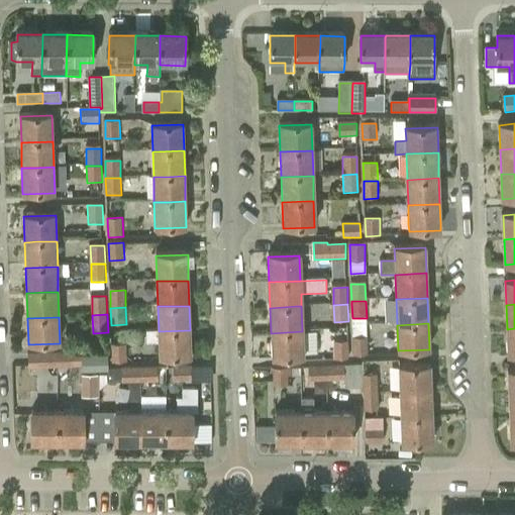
[(159,331),(148,332),(148,343),(159,342),(159,357),(190,356),(190,330),(159,331)]
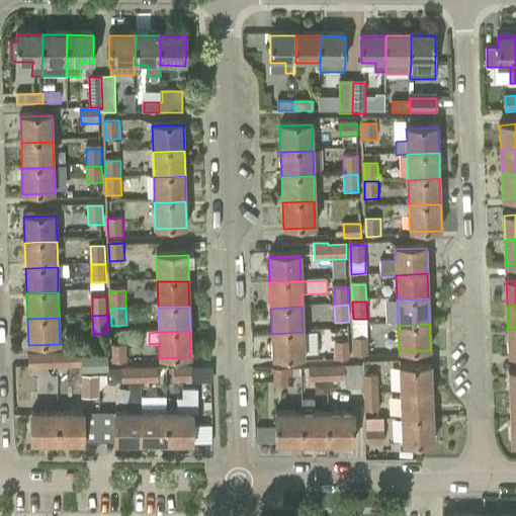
[(303,332),(271,334),(272,359),(304,358),(304,354),(318,354),(318,333),(303,334),(303,332)]
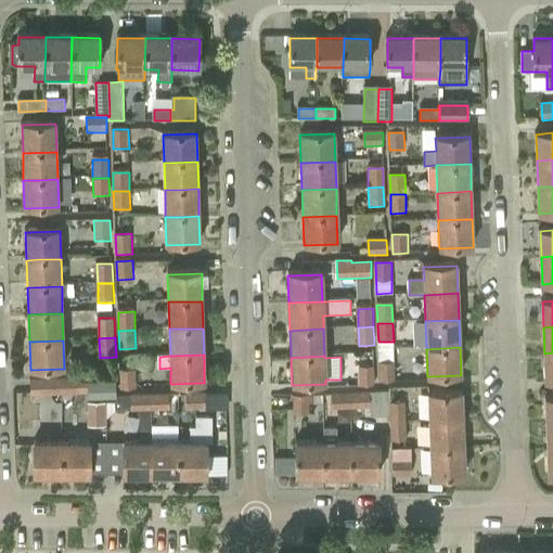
[(394,362),(378,363),(380,370),(380,371),(380,383),(395,382),(394,362)]
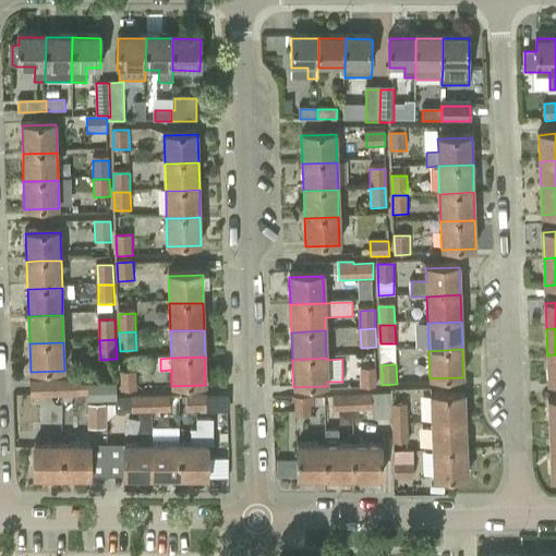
[(377,370),(362,370),(362,388),(377,388),(377,370)]
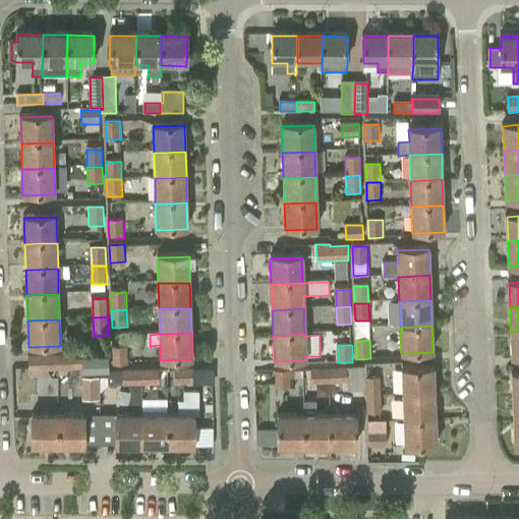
[(127,347),(112,348),(113,366),(127,365),(127,347)]
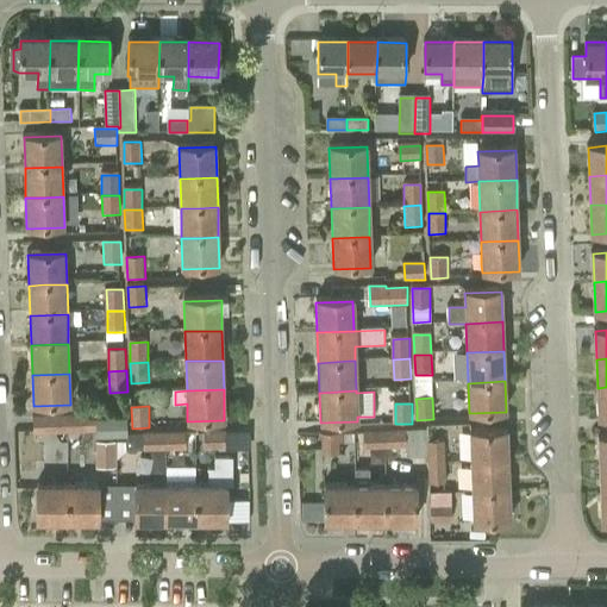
[(89,417),(68,418),(69,433),(74,433),(80,433),(91,433),(98,432),(97,419),(89,419),(89,417)]
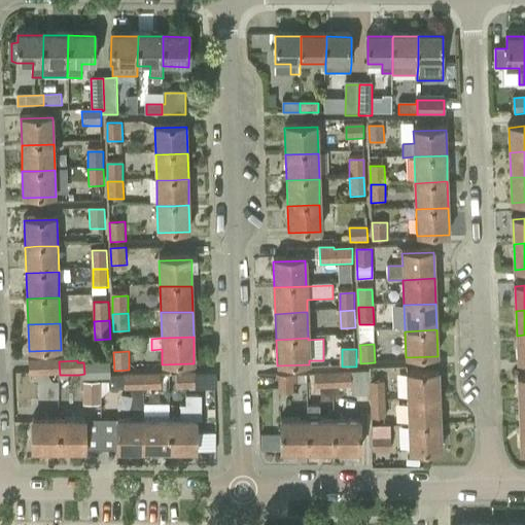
[(59,361),(29,362),(30,377),(60,375),(59,361)]
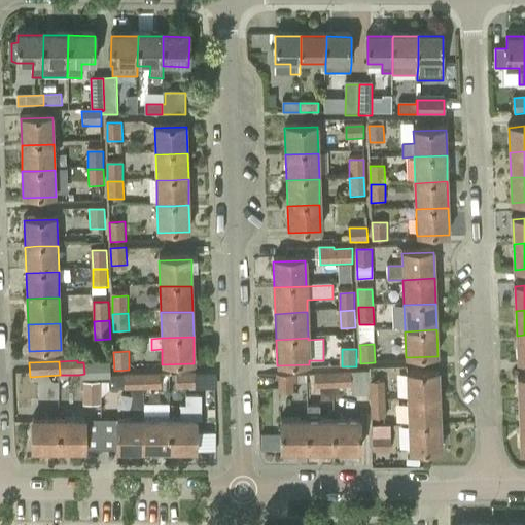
[(109,362),(83,362),(84,374),(84,377),(109,377),(109,362)]
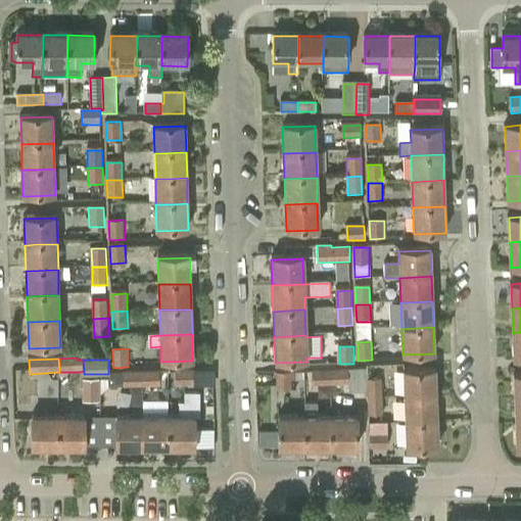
[(332,370),(331,384),(332,384),(349,383),(349,369),(332,370)]
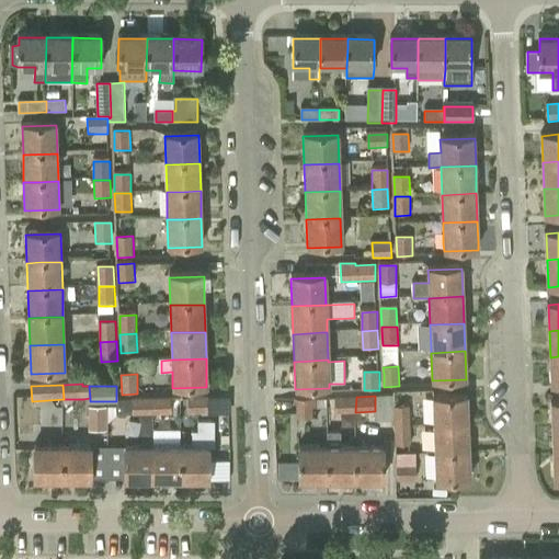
[(467,396),(433,397),(434,425),(452,425),(468,424),(467,396)]
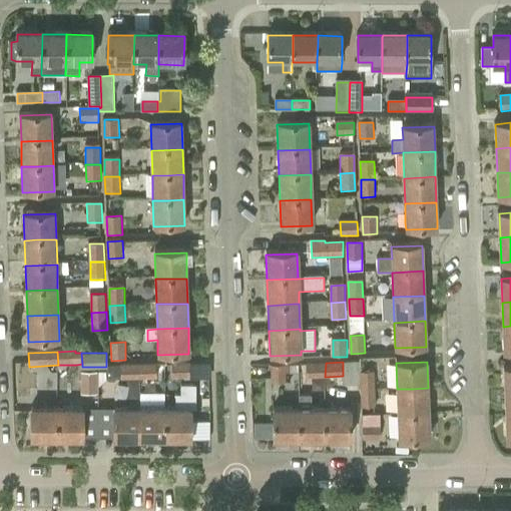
[(326,363),(309,364),(309,378),(325,377),(326,363)]
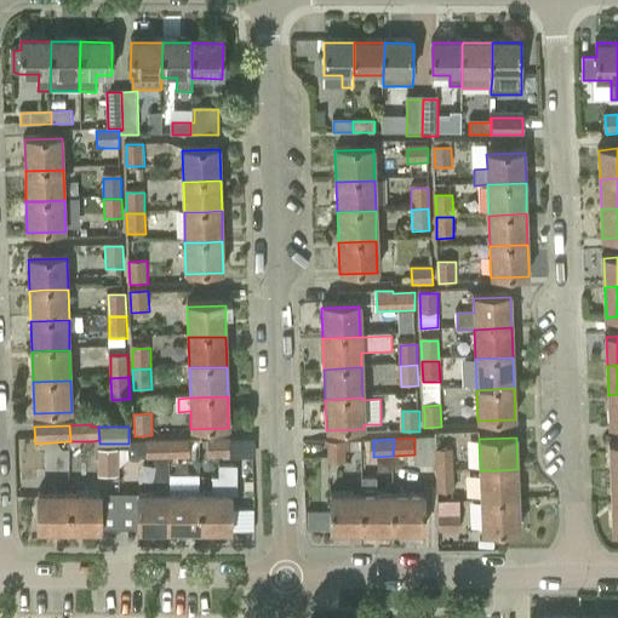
[(230,440),(209,440),(209,458),(230,458),(230,440)]
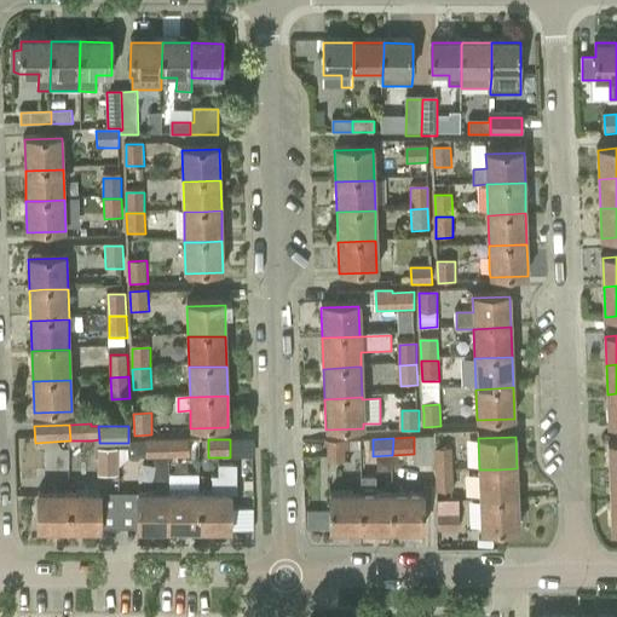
[(351,439),(327,440),(328,462),(345,462),(345,453),(352,451),(351,439)]
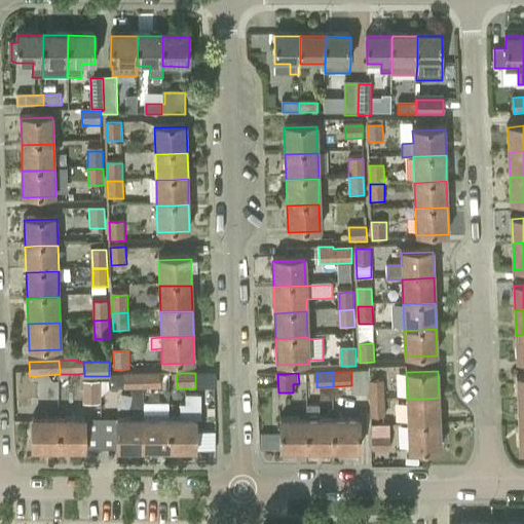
[(142,374),(110,375),(110,390),(142,389),(142,374)]
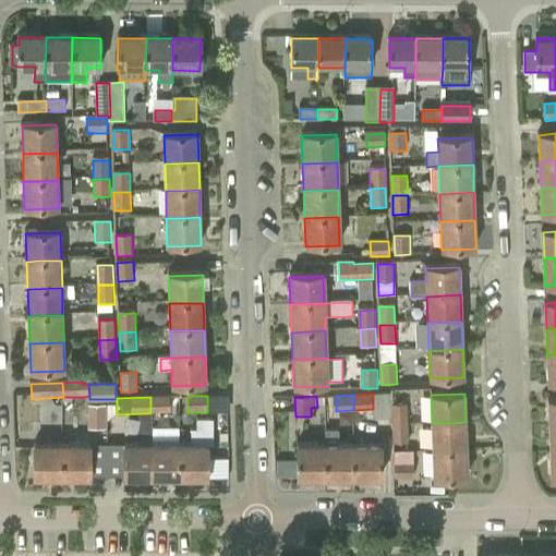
[(170,397),(150,397),(150,413),(171,412),(170,397)]
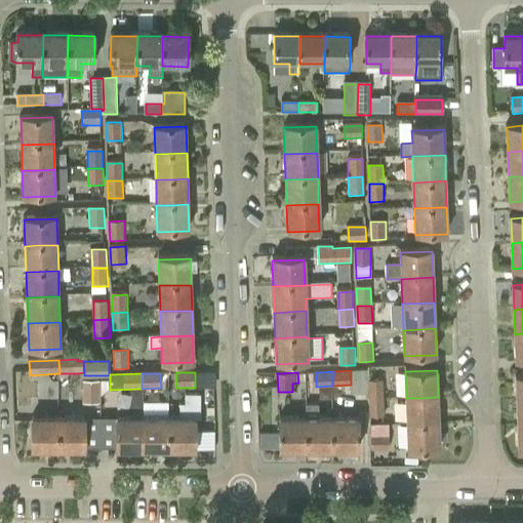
[(101,381),(84,381),(84,404),(101,403),(101,381)]
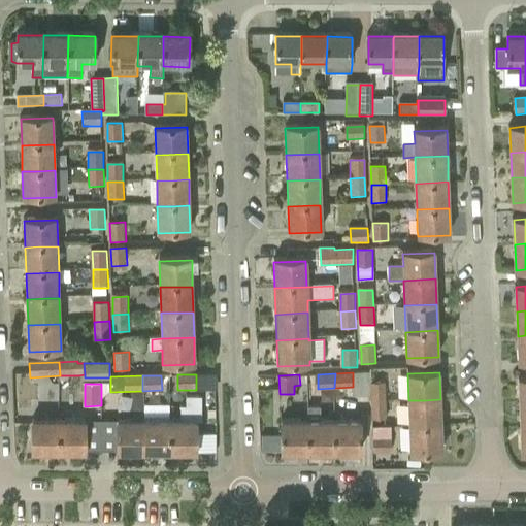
[(386,384),(371,384),(371,396),(371,401),(386,401),(386,384)]
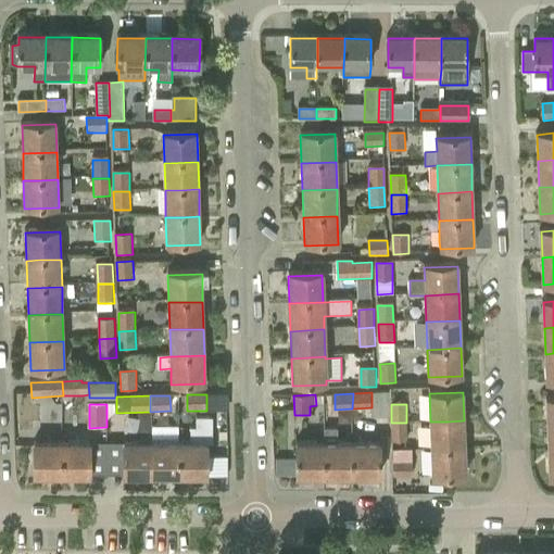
[(179,444),(179,479),(208,479),(208,476),(208,444),(213,444),(214,418),(198,418),(198,428),(192,428),(192,444),(179,444)]
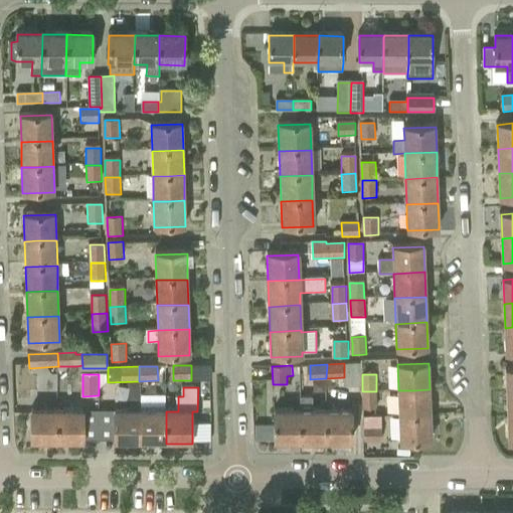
[(414,390),(398,390),(399,416),(431,415),(430,389),(414,390)]
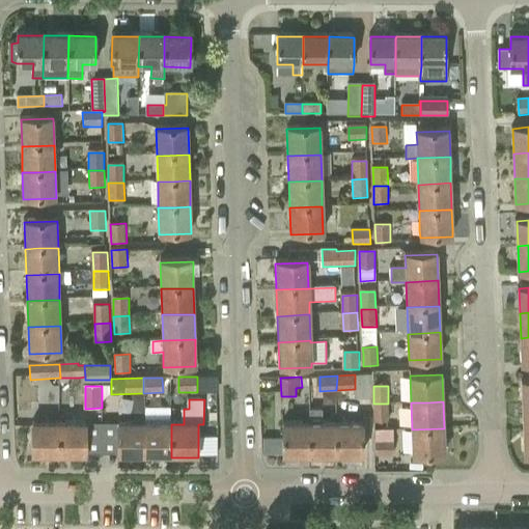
[(388,404),(373,404),(374,421),(389,421),(388,404)]
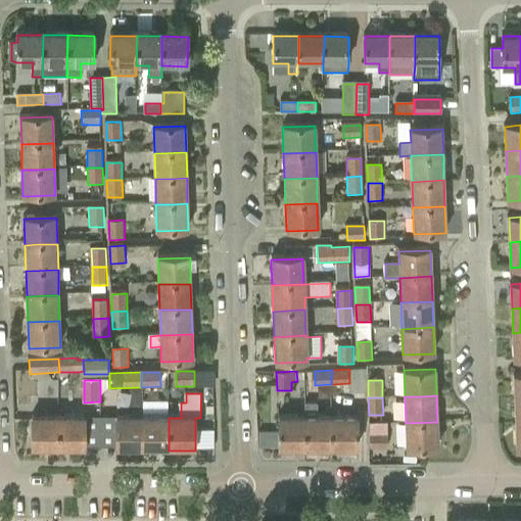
[(143,418),(143,451),(169,451),(169,418),(169,401),(143,401),(143,418)]
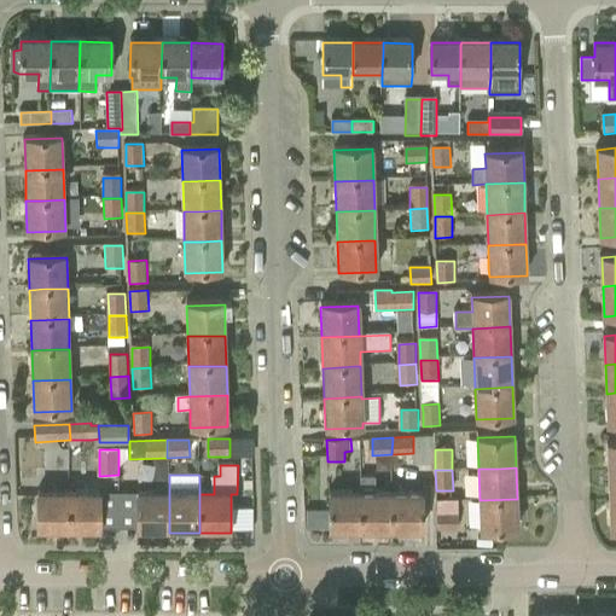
[(361,494),(361,533),(391,533),(391,526),(391,495),(376,494),(376,480),(361,480),(361,494)]
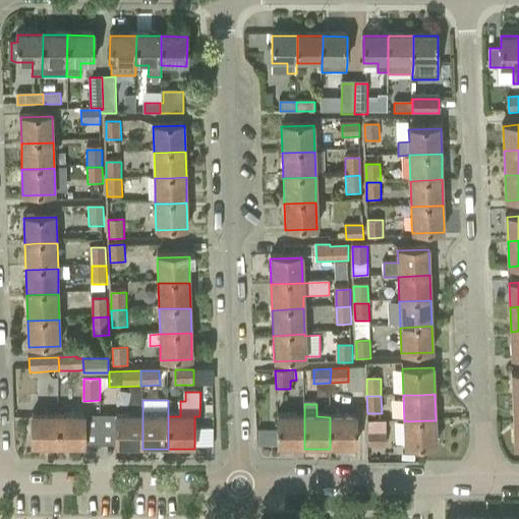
[(34,415),(33,448),(59,448),(59,415),(34,415)]
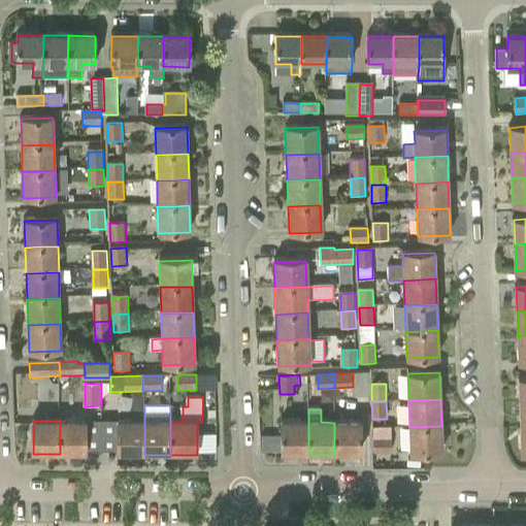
[(60,421),(60,454),(86,455),(86,433),(102,434),(102,422),(86,421),(60,421)]
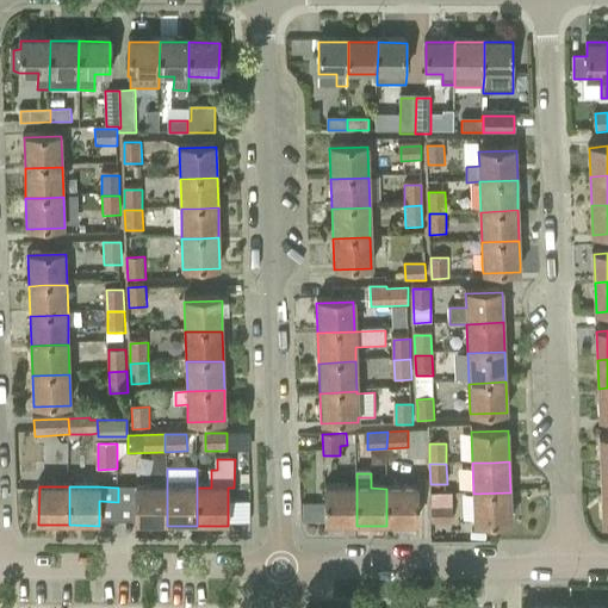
[(118,488),(118,502),(136,502),(136,525),(167,526),(167,488),(136,488),(118,488)]
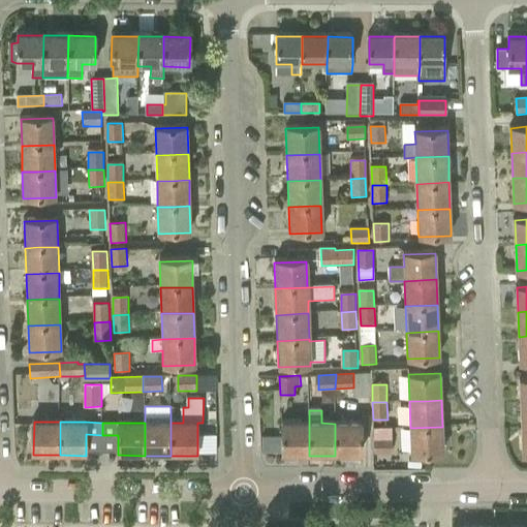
[(282,423),(282,456),(309,456),(309,423),(282,423)]
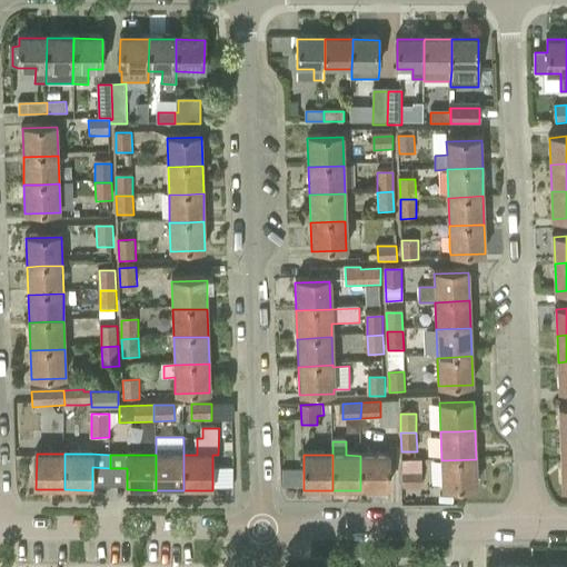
[(360,484),(360,490),(389,490),(389,456),(360,456),(360,484)]
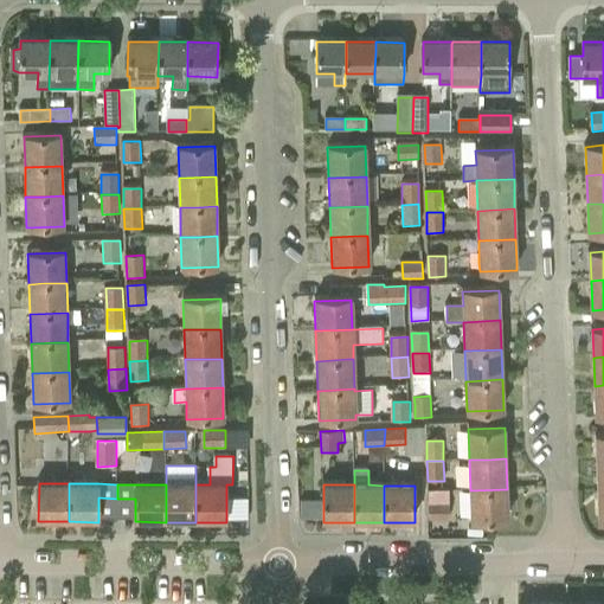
[(450,489),(430,489),(430,502),(450,502),(450,489)]
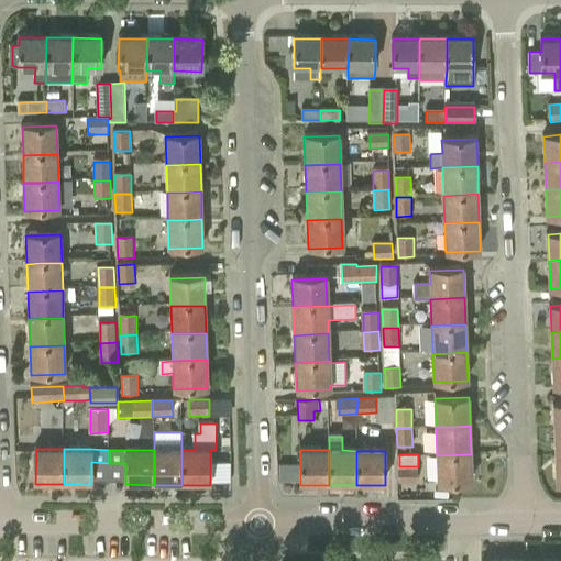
[(471,454),(437,455),(438,484),(471,483),(471,454)]
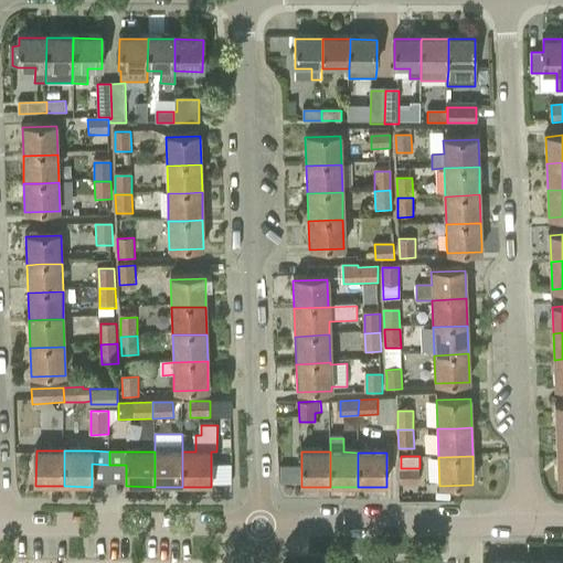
[(420,468),(401,468),(401,485),(420,484),(420,468)]
